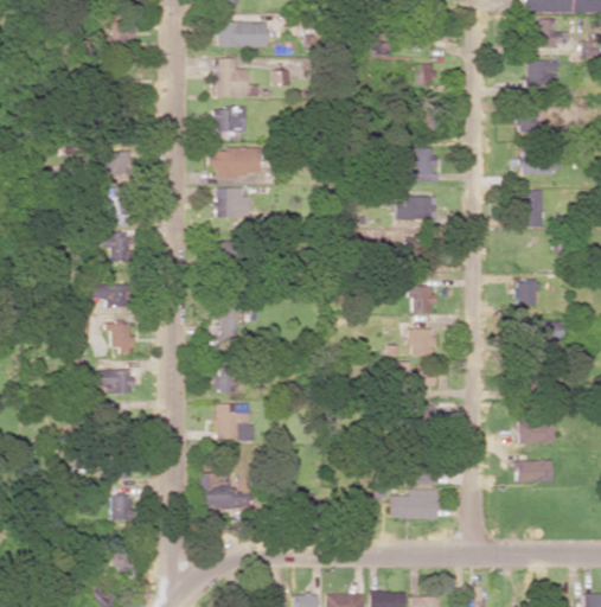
[(600,0),(522,0),(522,11),(600,11),(600,0)]
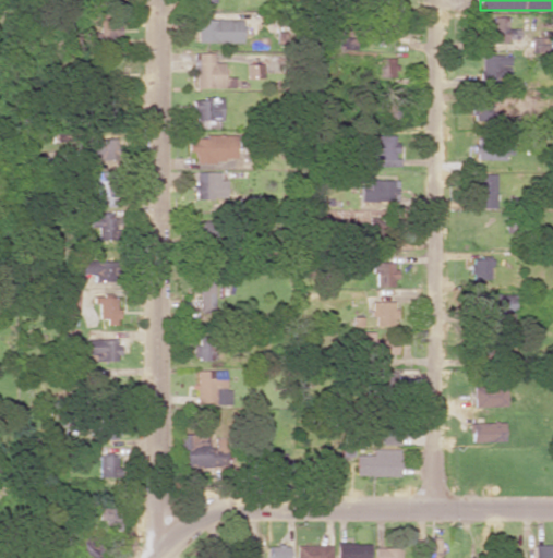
[(513,16),(497,15),(496,44),(523,44),(523,28),(512,28),(513,16)]
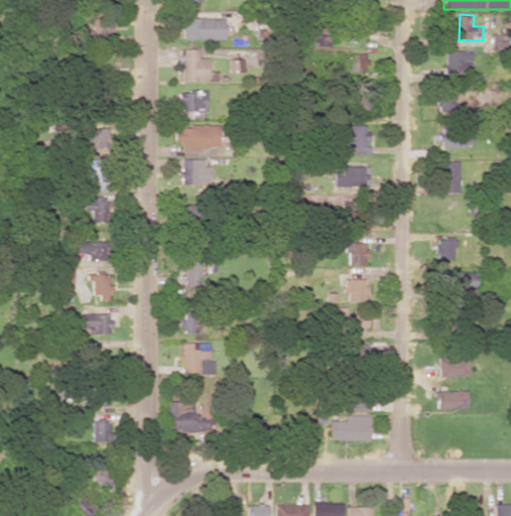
[(84,37),(114,38),(114,18),(96,17),(96,29),(84,29),(84,37)]
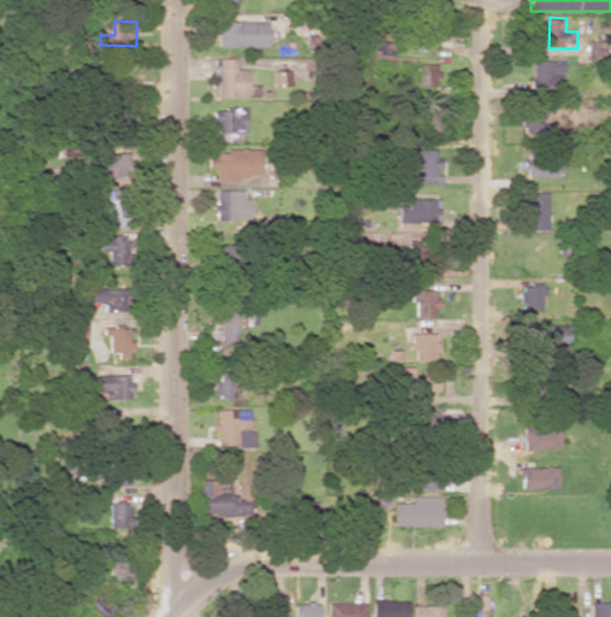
[(271,22),(222,21),(221,46),(271,47),(271,22)]
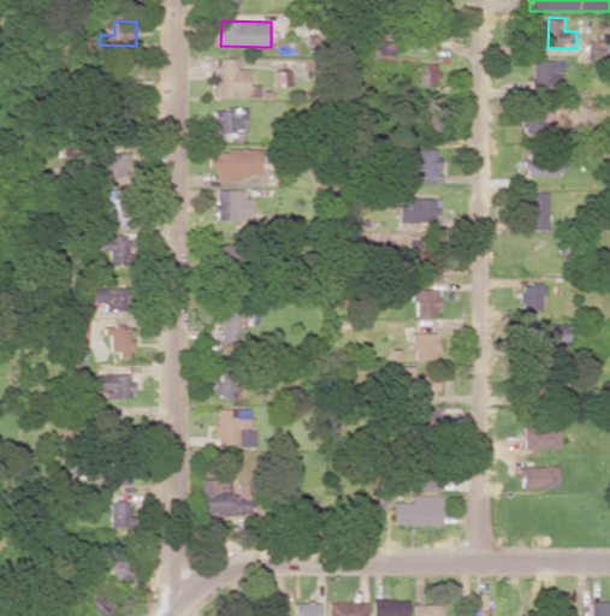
[(219,96),(250,96),(250,69),(240,69),(240,58),(219,58),(219,96)]
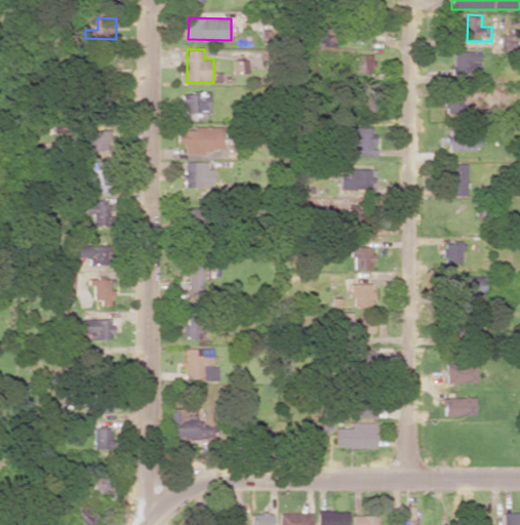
[(483,51),(457,50),(456,74),(482,75),(483,51)]
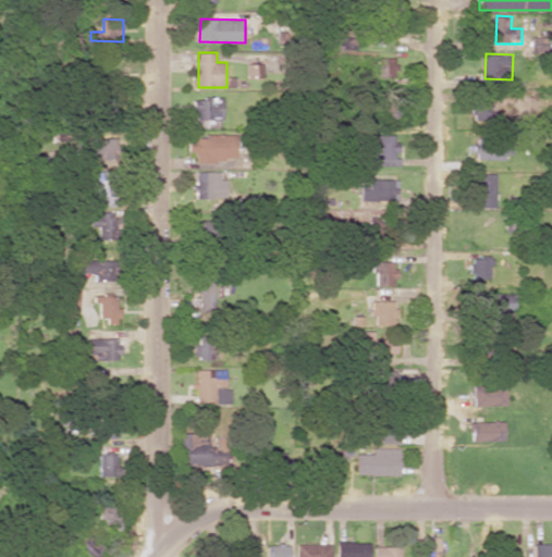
[(399,58),(382,58),(382,78),(399,78),(399,58)]
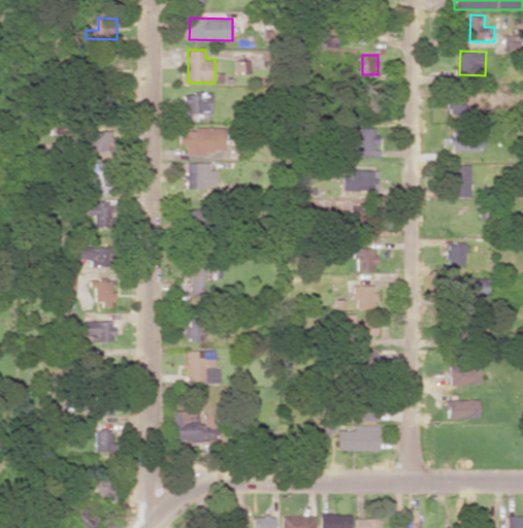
[(93,112),(113,111),(112,91),(91,92),(93,112)]
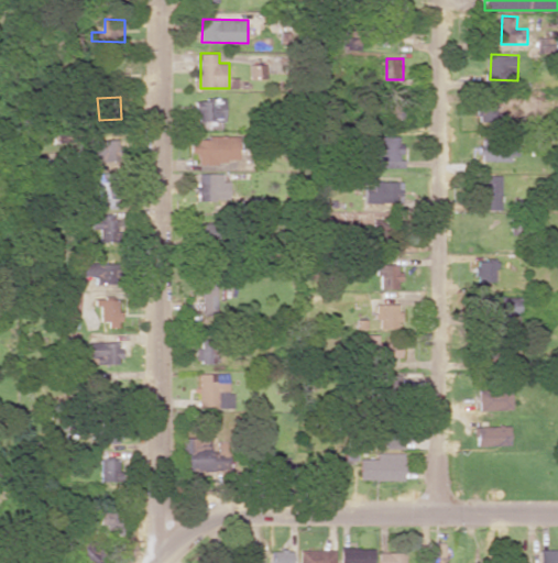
[(229,99),(199,98),(199,120),(228,121),(229,99)]
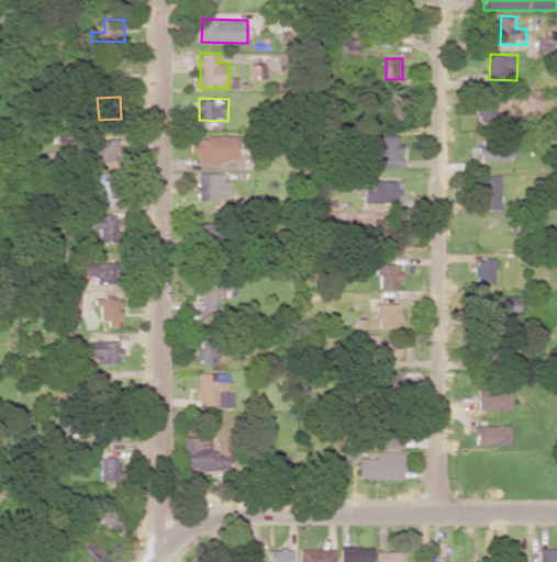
[(492,124),(501,109),(488,100),(478,115),(492,124)]
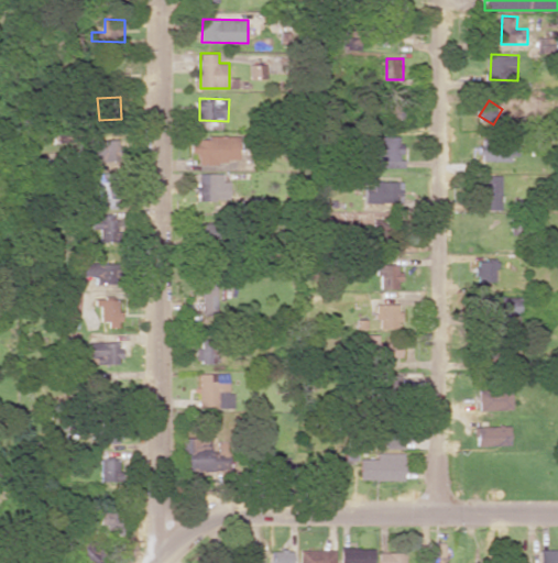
[(383,103),(384,125),(406,124),(405,102),(383,103)]
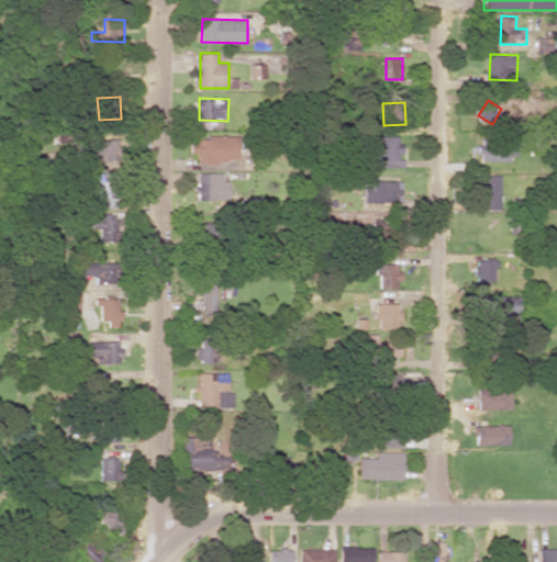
[(403,135),(383,136),(383,149),(379,149),(379,167),(404,167),(403,135)]
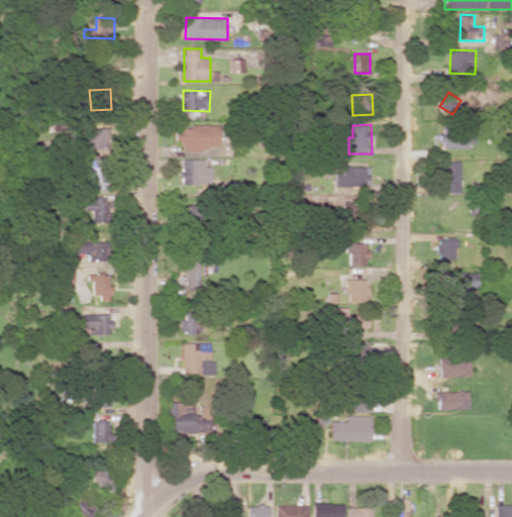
[(79,148),(111,149),(112,127),(79,126),(79,148)]
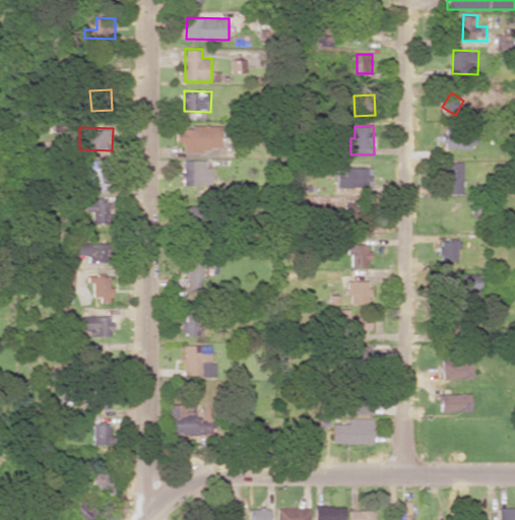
[(186,151),(214,151),(214,146),(223,146),(224,127),(180,127),(180,141),(186,141),(186,151)]
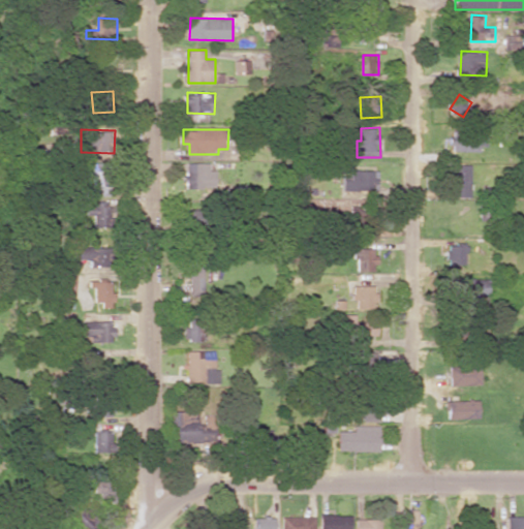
[(482,150),(482,146),(489,146),(489,129),(453,130),(453,151),(482,150)]
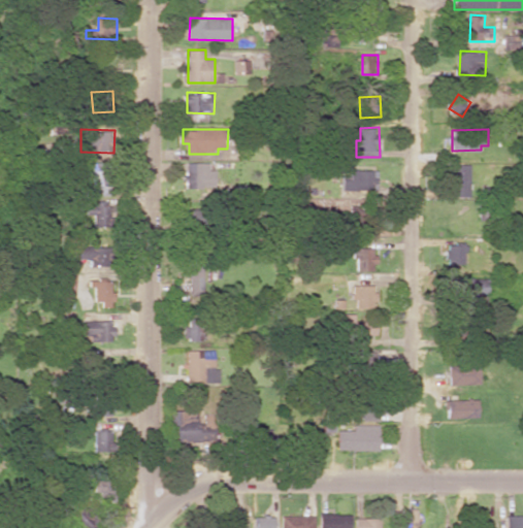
[(216,162),(188,162),(188,188),(217,187),(216,162)]
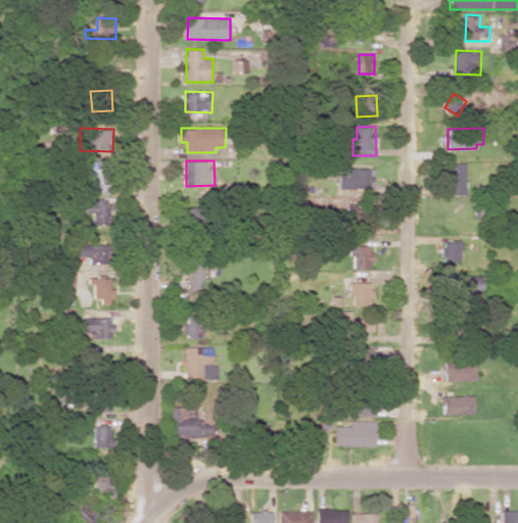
[(95,192),(112,193),(113,161),(96,161),(95,192)]
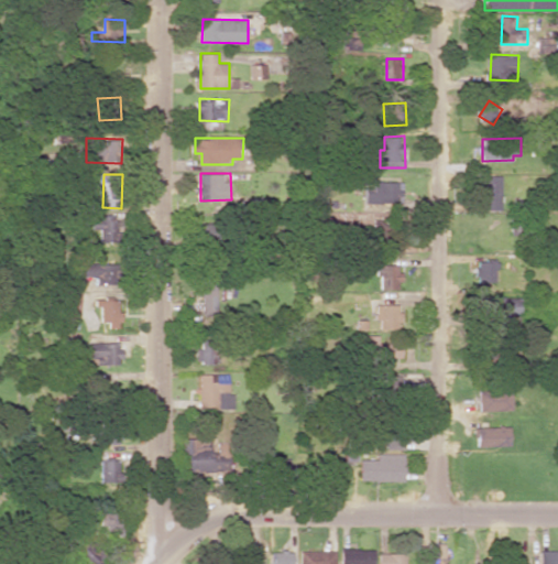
[(484,209),(504,209),(504,175),(484,175),(484,209)]
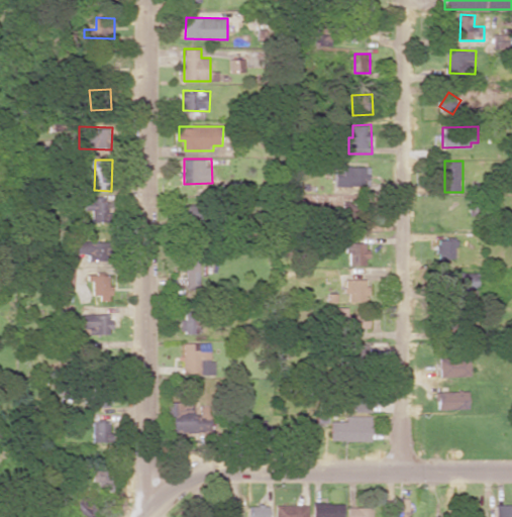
[(337,166),(337,185),(372,186),(372,167),(337,166)]
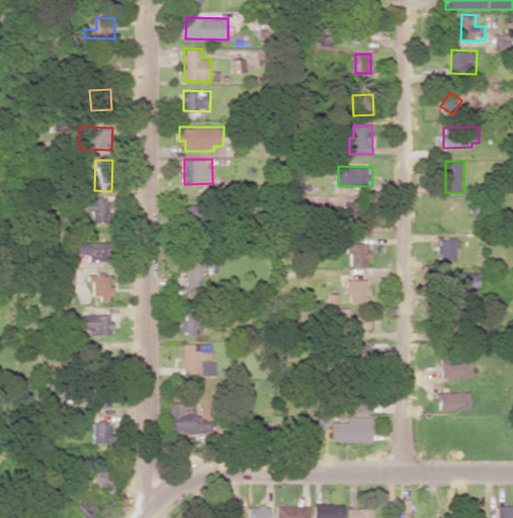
[(87,209),(95,209),(95,222),(109,222),(109,198),(87,198),(87,209)]
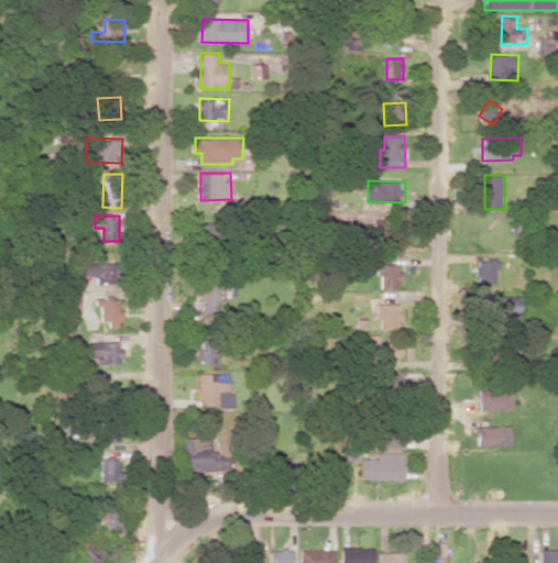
[(376,219),(375,242),(400,242),(401,220),(376,219)]
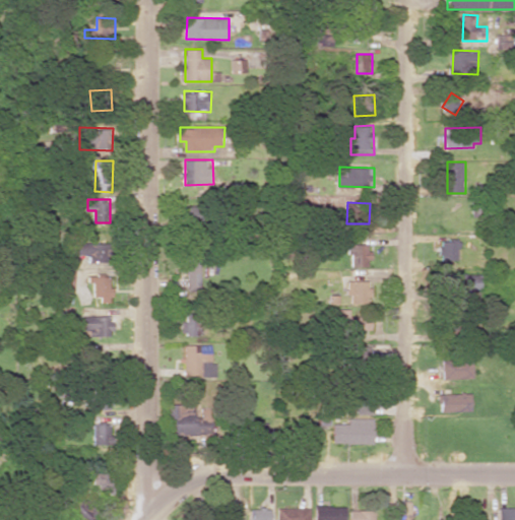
[(202,233),(203,206),(183,206),(183,233),(202,233)]
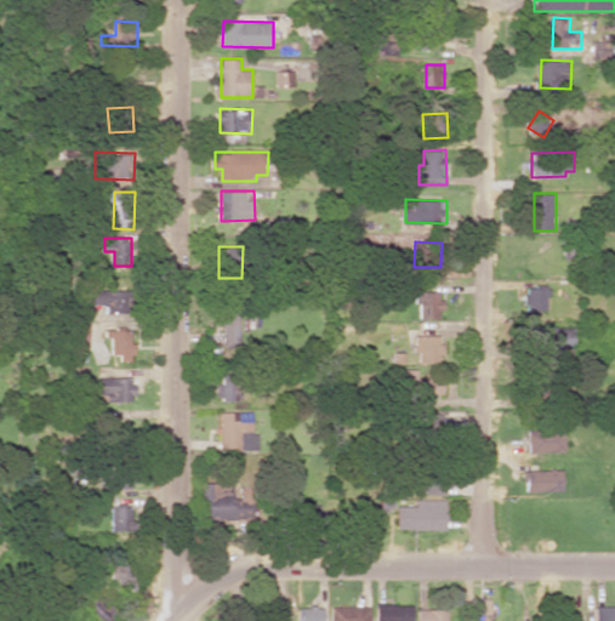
[(529,309),(551,311),(551,286),(529,285),(529,309)]
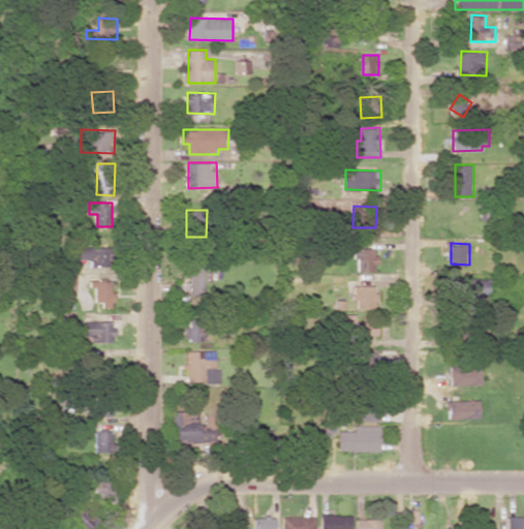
[(93,258),(93,265),(110,265),(110,247),(80,247),(80,258),(93,258)]
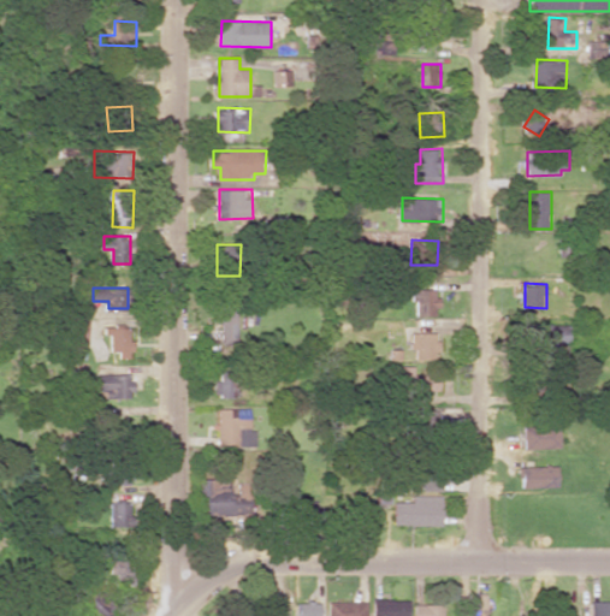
[(440,289),(415,289),(415,301),(419,301),(420,315),(442,315),(440,289)]
